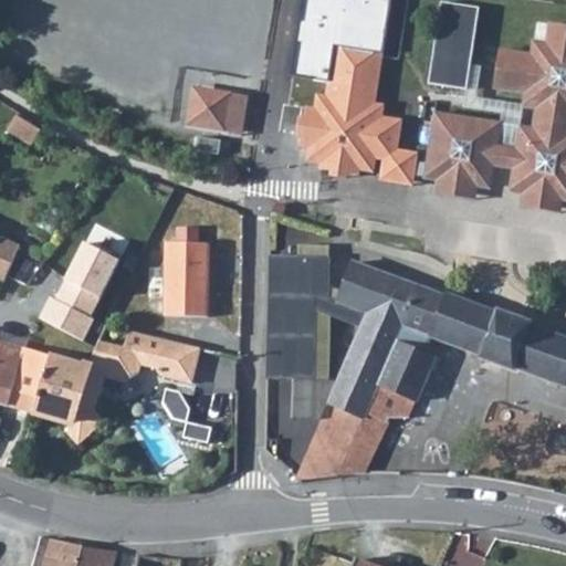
[(475,6),(439,0),(436,0),(425,81),(463,86),(475,6)]
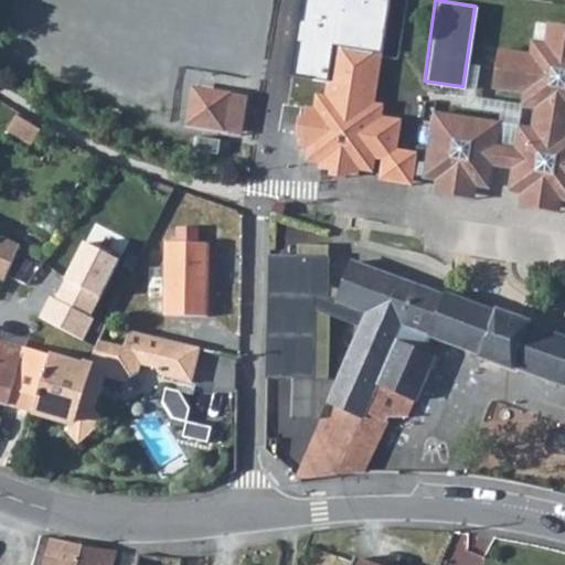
[(516,191),(521,192),(523,190),(539,181),(557,184),(562,151),(564,131),(564,24),(550,23),(546,42),(540,41),(530,107),(537,108),(534,128),(526,127),(516,191)]
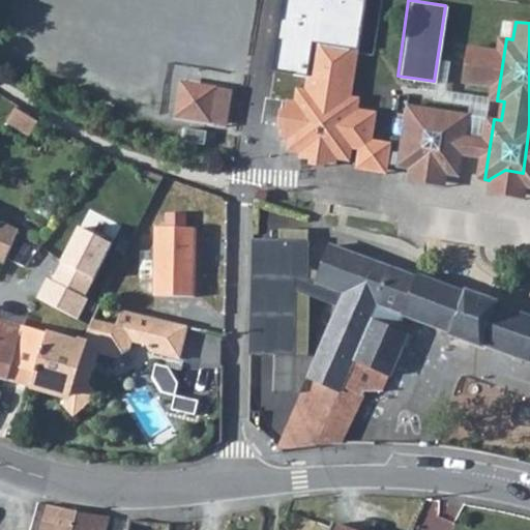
[(466,83),(493,87),(491,99),(497,100),(506,38),(500,37),(498,50),(471,46),(466,83)]
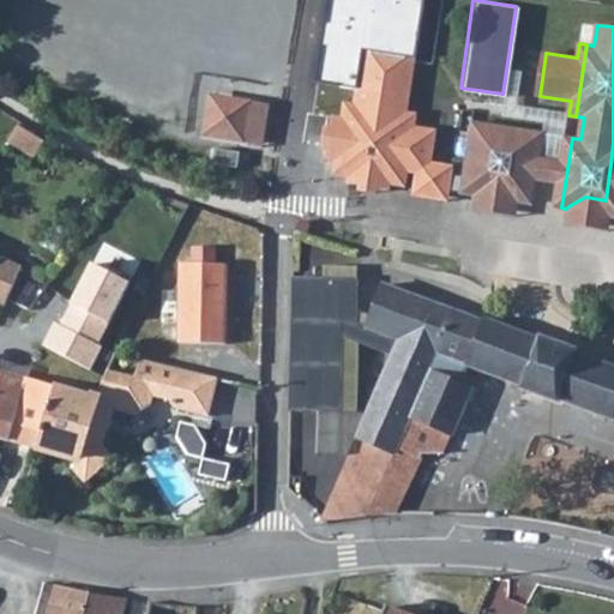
[(399,163),(408,110),(416,60),(416,58),(365,49),(357,101),(347,100),(344,114),(336,113),(330,152),(351,157),(348,178),(351,179),(389,186),(392,162),(399,163)]
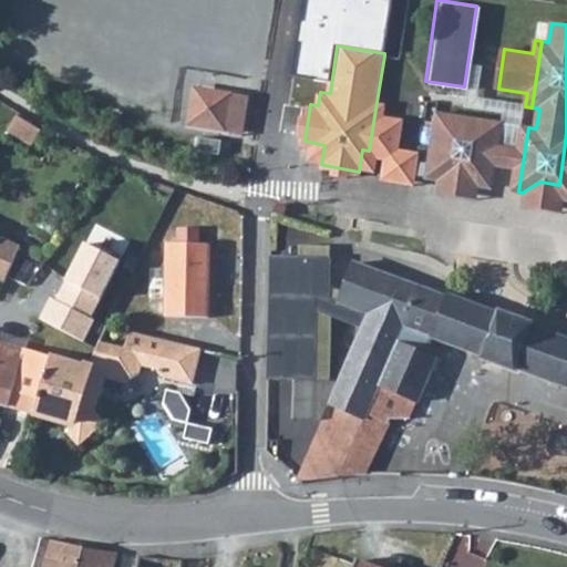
[(228,96),(197,91),(192,123),(223,129),(228,96)]
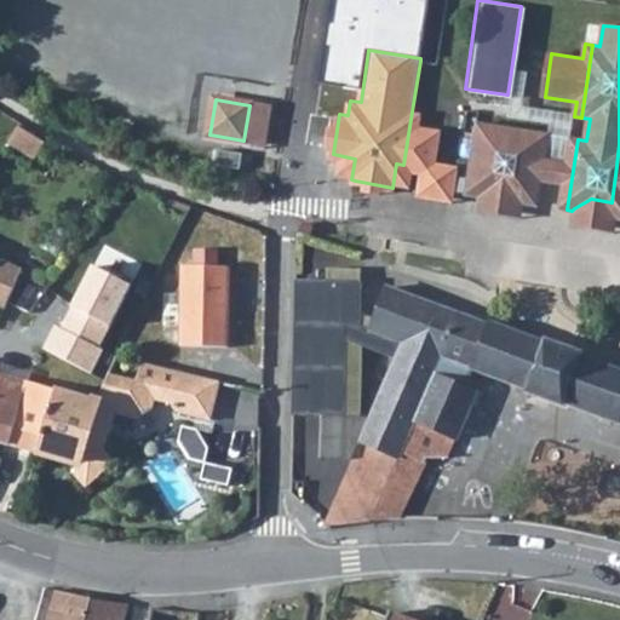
[(403,165),(412,167),(424,168),(436,171),(442,128),(422,125),(424,114),(412,112),(403,165)]
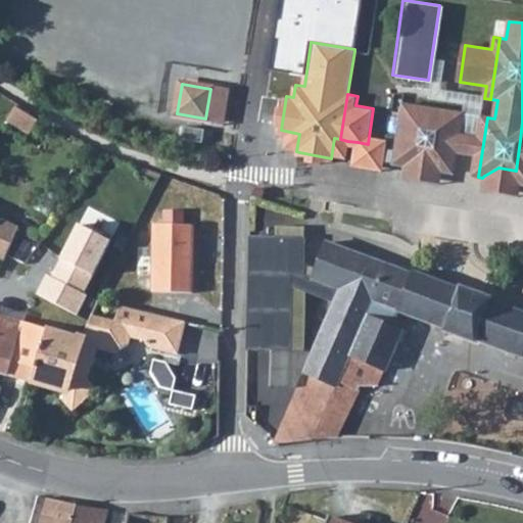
[(8,115),(24,126),(33,110),(16,101),(8,115)]
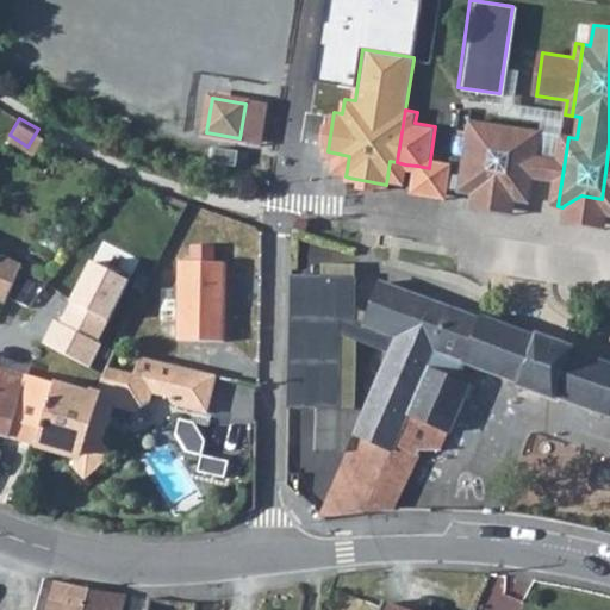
[(461,176),(502,184),(515,199),(520,200),(530,131),(470,120),(461,176)]
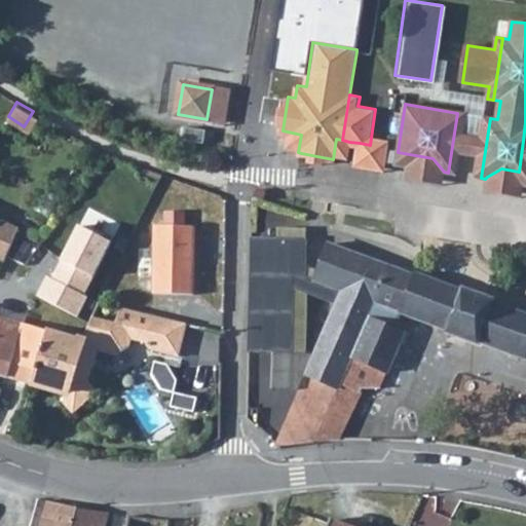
[(448,173),(450,173),(457,167),(460,153),(478,156),(476,173),(481,178),(490,118),(484,117),(481,138),(462,135),(465,114),(457,113),(448,173)]
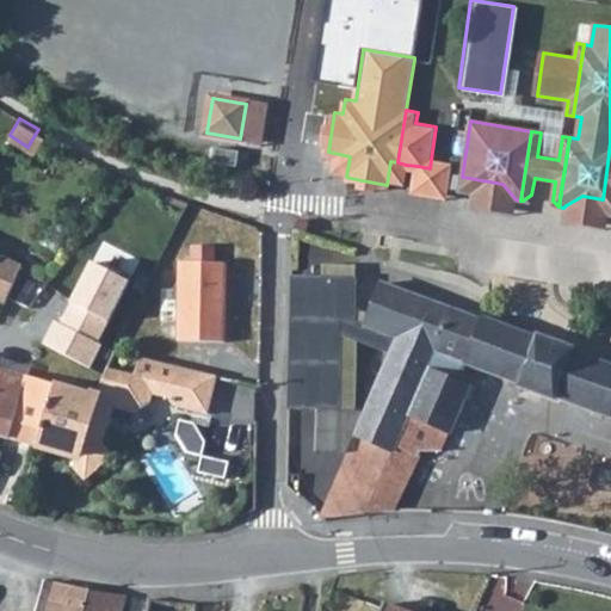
[(240,153),(220,149),(217,164),(236,167),(240,153)]
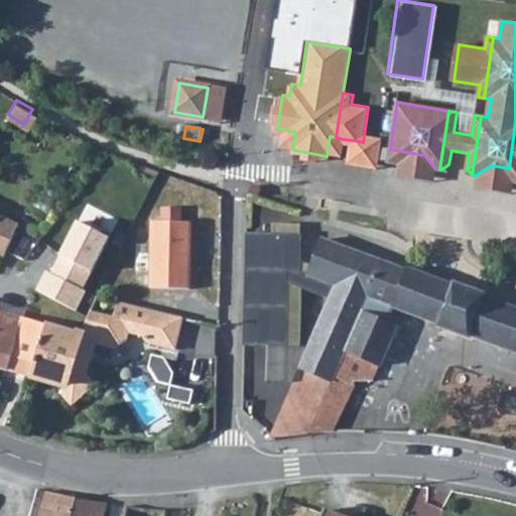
[(348,168),(378,173),(382,145),(363,142),(353,140),(348,168)]
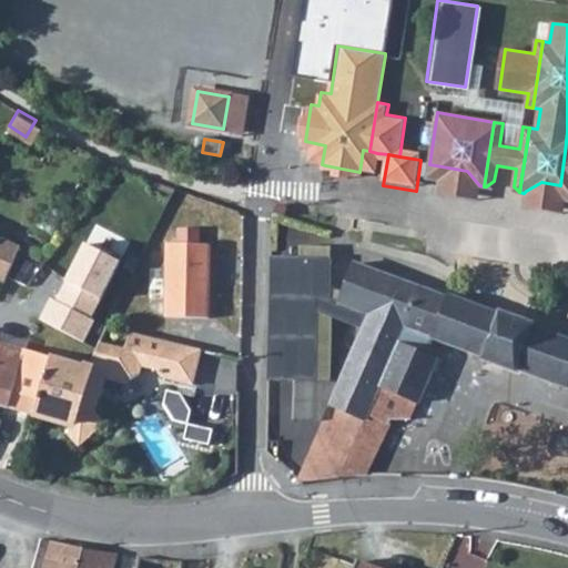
[(429,164),(427,178),(439,180),(437,192),(477,199),(479,185),(467,171),(429,164)]
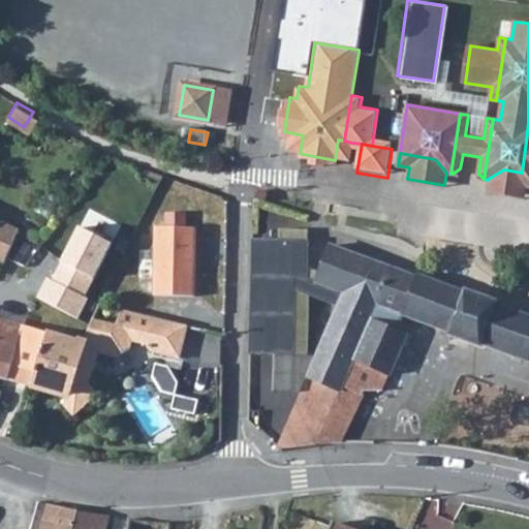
[(486,191),(518,196),(522,173),(504,169),(490,178),(488,180),(486,191)]
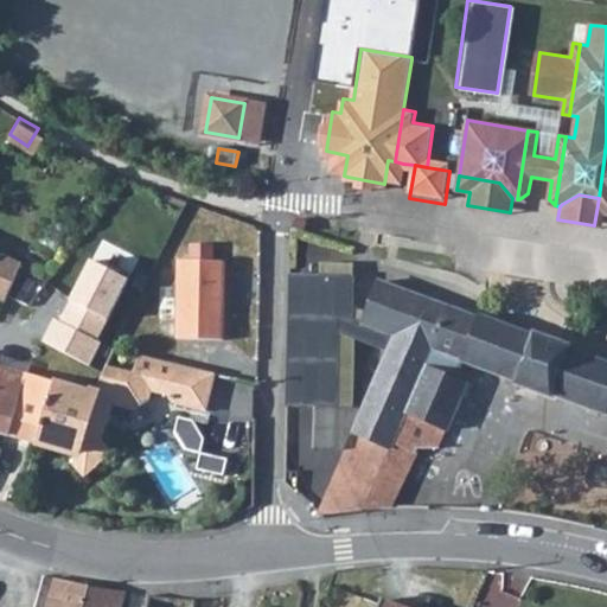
[(594,225),(600,227),(602,212),(606,213),(606,198),(599,198),(594,225)]
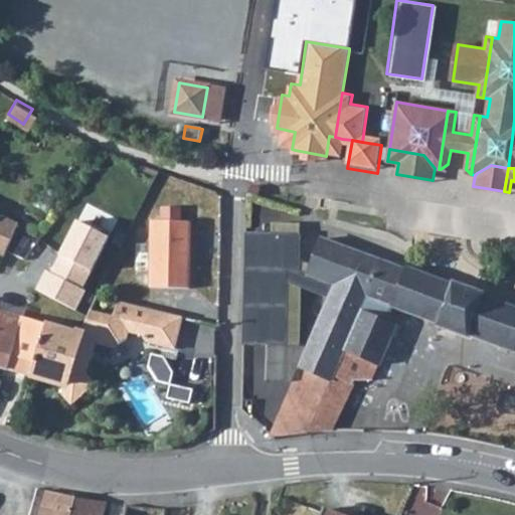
[(256,193),(262,195),(263,189),(252,186),(251,192),(256,193)]
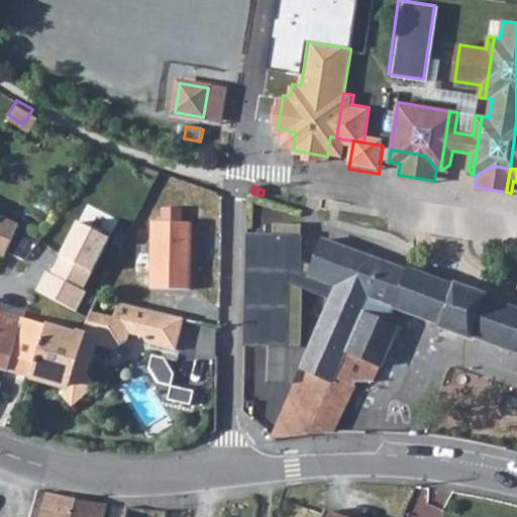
[(0,253),(4,255),(6,252),(20,223),(0,212),(0,253)]
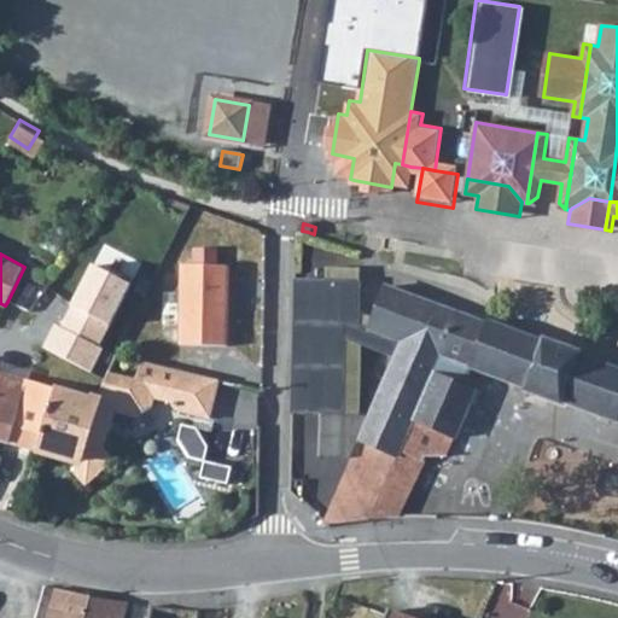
[(181,263),(181,344),(226,344),(227,264),(181,263)]
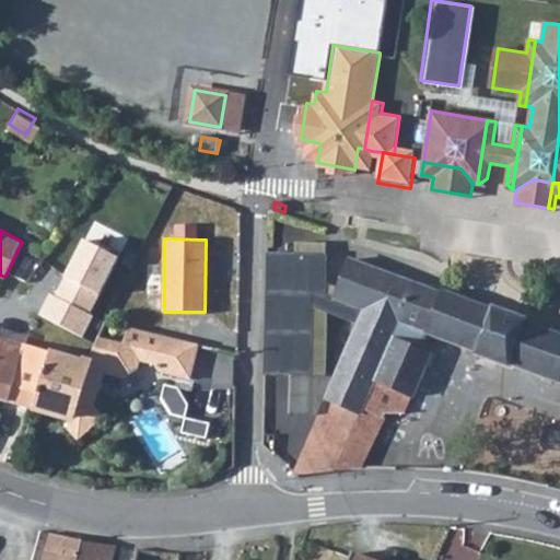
[(49,294),(39,315),(71,330),(84,337),(116,259),(82,242),(57,298),(49,294)]
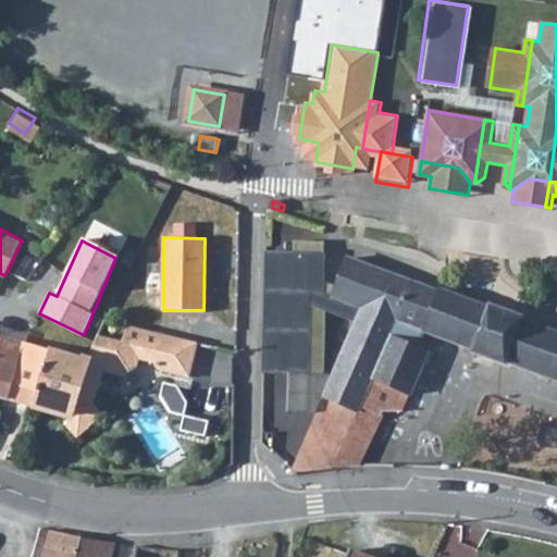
[(326,254),(267,251),(262,373),(311,374),(312,307),(357,324),(363,308),(334,297),(325,293),(326,254)]
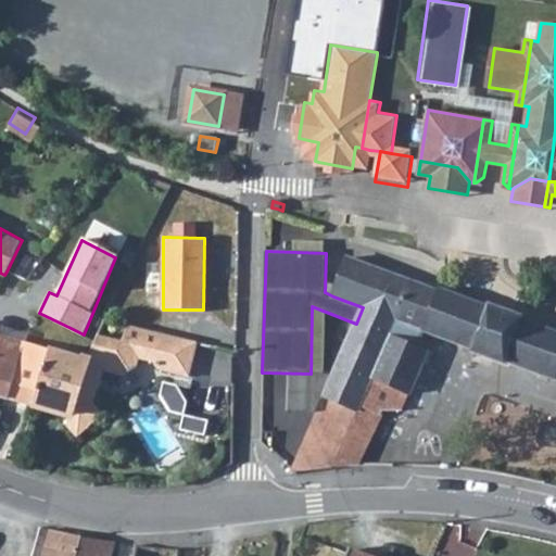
[(325,399),(357,412),(361,407),(379,416),(381,412),(397,409),(403,407),(429,352),(418,348),(425,330),(472,349),(472,351),(507,364),(509,362),(554,378),(555,371),(555,331),(523,319),(525,317),(490,304),(489,307),(414,278),(413,281),(349,257),(333,297),(363,307),(356,324),(325,399)]
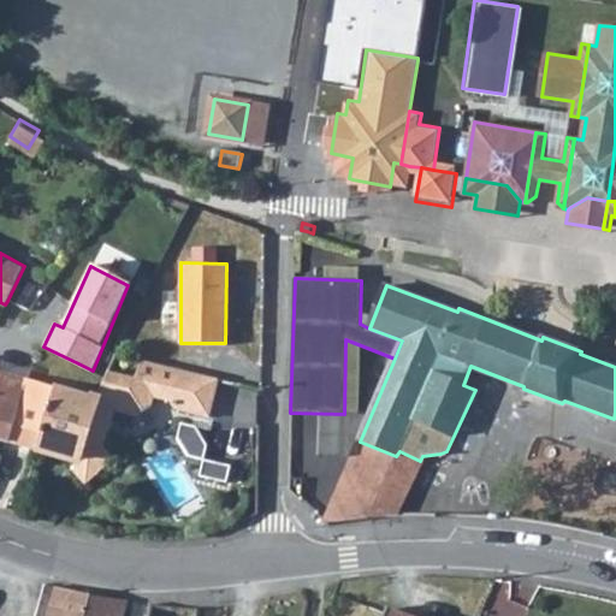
[(110,372),(93,420),(96,421),(113,413),(114,407),(135,413),(152,404),(154,395),(170,400),(175,408),(209,418),(220,379),(143,361),(140,380),(110,372)]
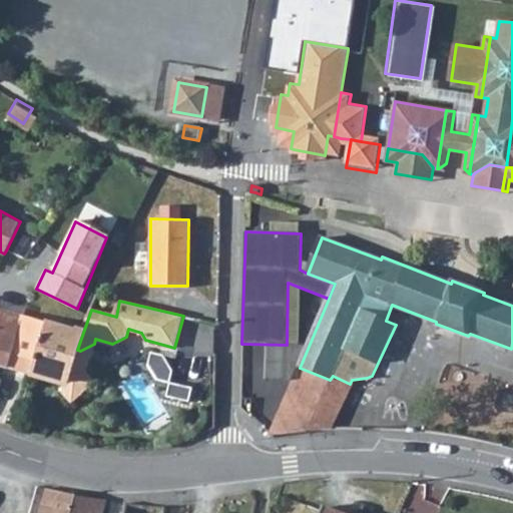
[(0,365),(32,374),(47,323),(0,308),(0,365)]
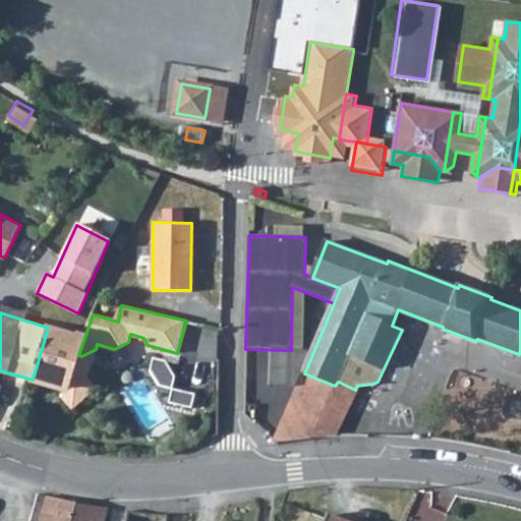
[(33,380),(68,390),(78,355),(83,340),(48,328),(33,380)]
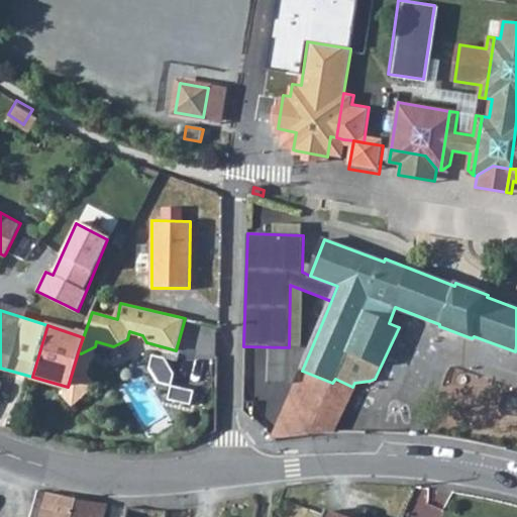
[(274,439),(332,434),(352,387),(335,379),(332,383),(302,371),(274,439)]
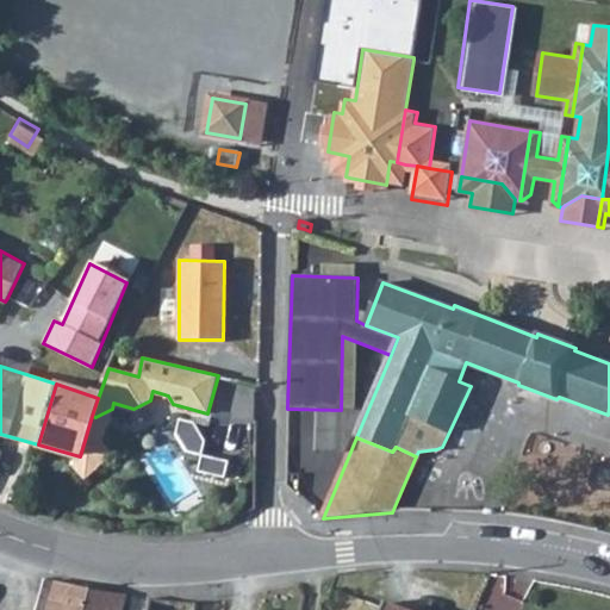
[(229,475),(232,459),(206,453),(201,468),(229,475)]
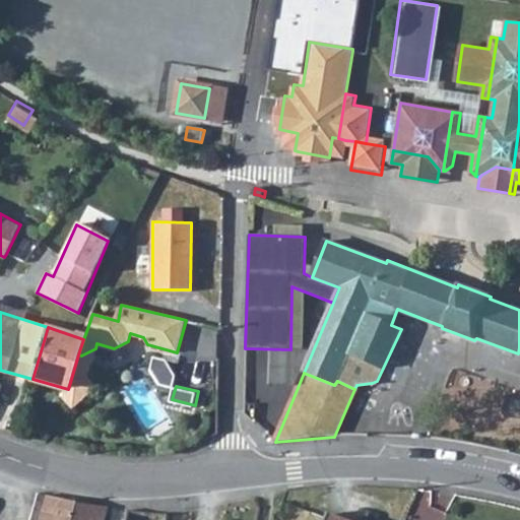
[(46,497),(39,519),(70,519),(76,503),(46,497)]
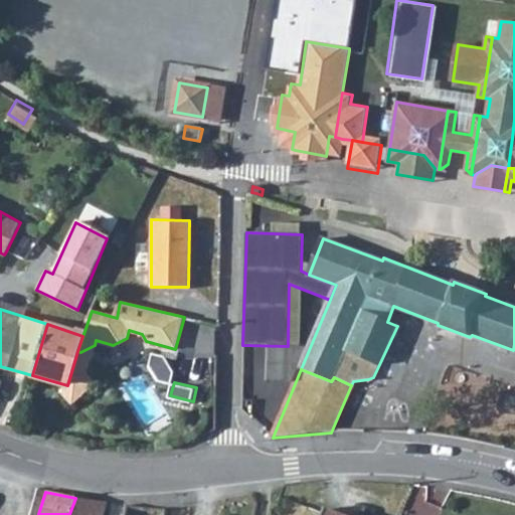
[(75,498),(69,514),(103,514),(107,503),(75,498)]
